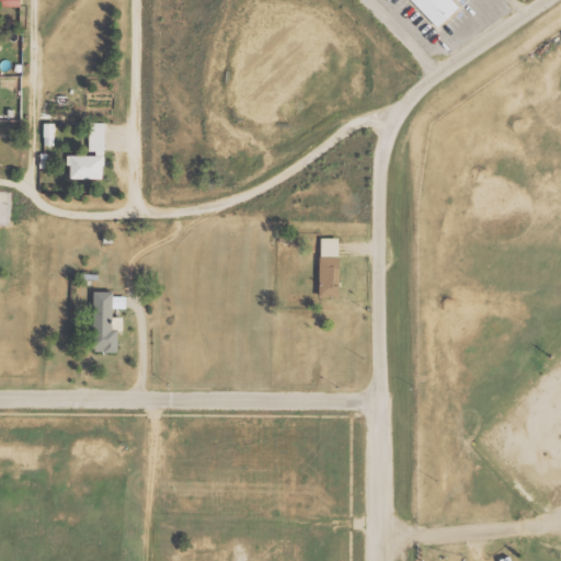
[(441,0),(451,11),(431,32),(399,0),(441,0)]
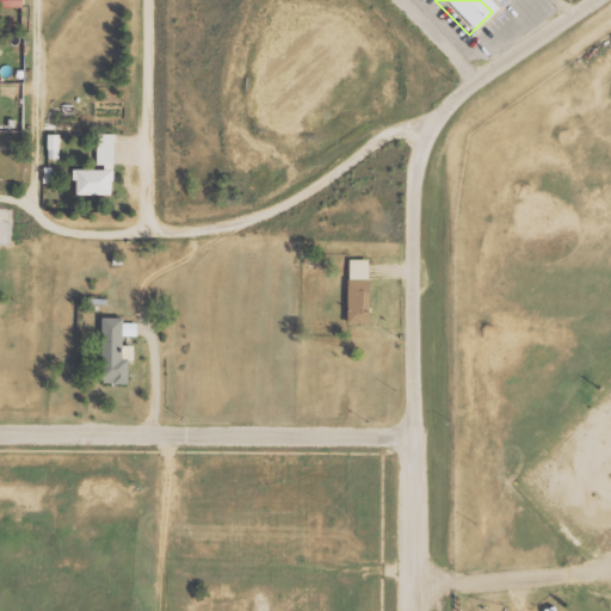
[(98,164),(98,133),(116,133),(116,164),(98,164)]
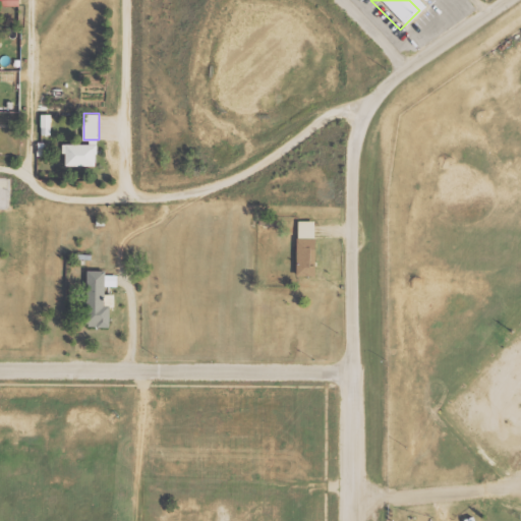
[(42,135),(52,134),(51,114),(41,114),(42,135)]
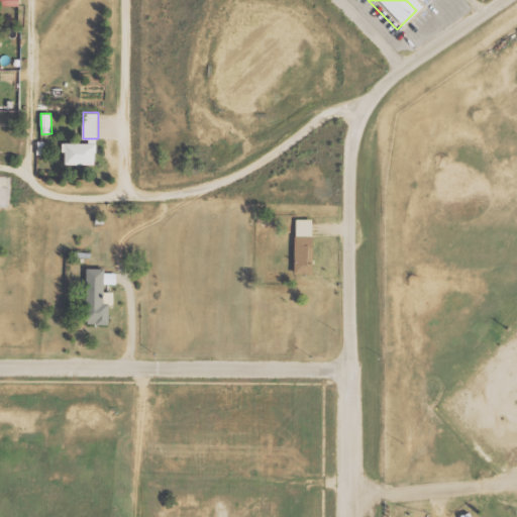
[(66,142),(97,142),(97,164),(66,164),(66,142)]
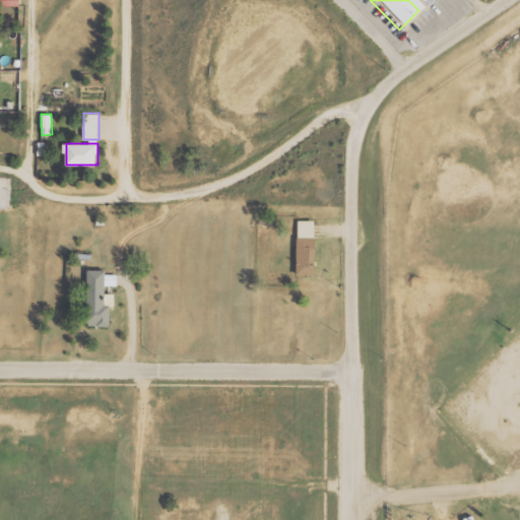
[(299,220),(316,220),(316,274),(299,274),(299,220)]
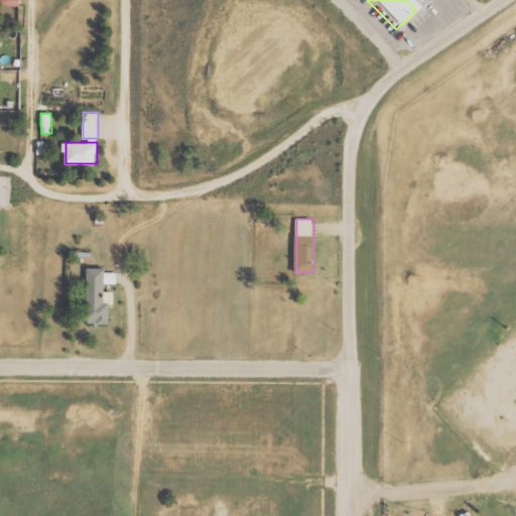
[(109,325),(110,303),(105,303),(105,283),(116,283),(116,273),(105,273),(105,268),(87,268),(86,324),(109,325)]
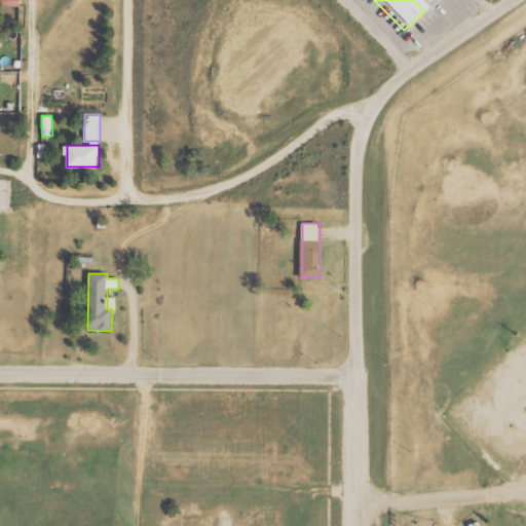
All buildings are outlined.
